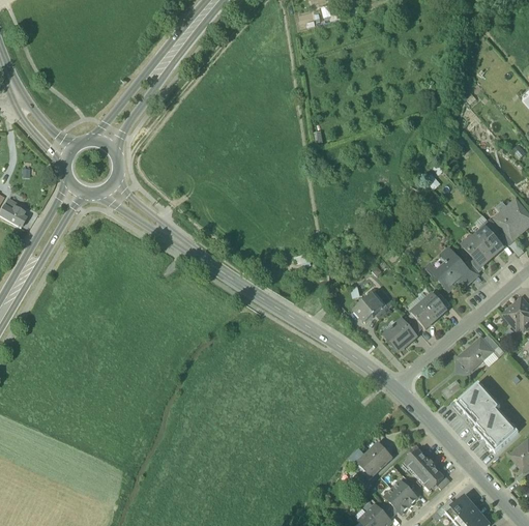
[(322,129),(314,132),(316,142),(323,141),(322,129)]
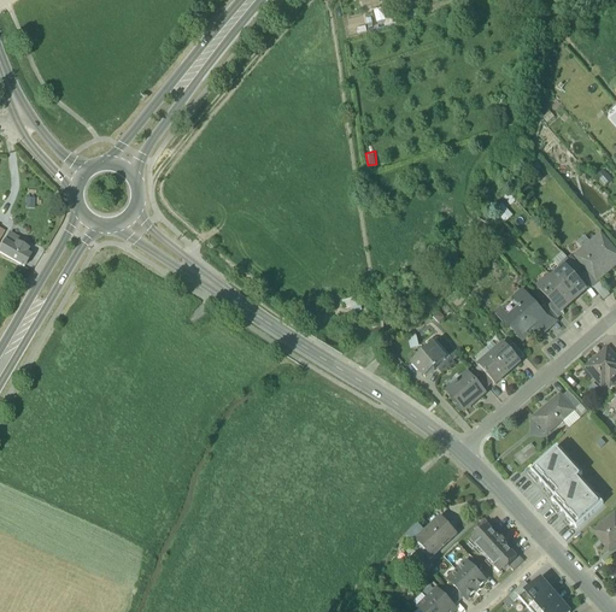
[(597,171),(605,182),(612,176),(604,165),(597,171)]
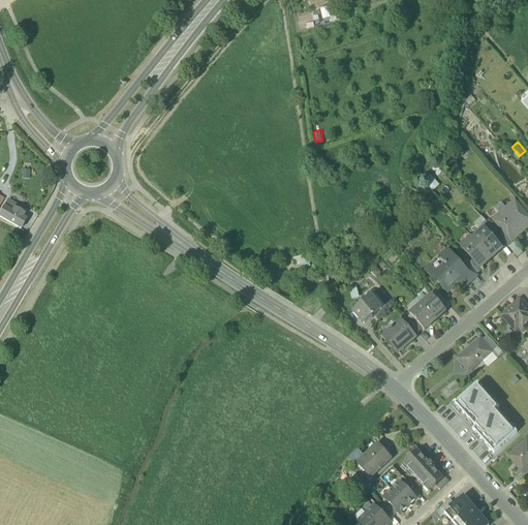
[(433,186),(439,181),(433,172),(426,177),(433,186)]
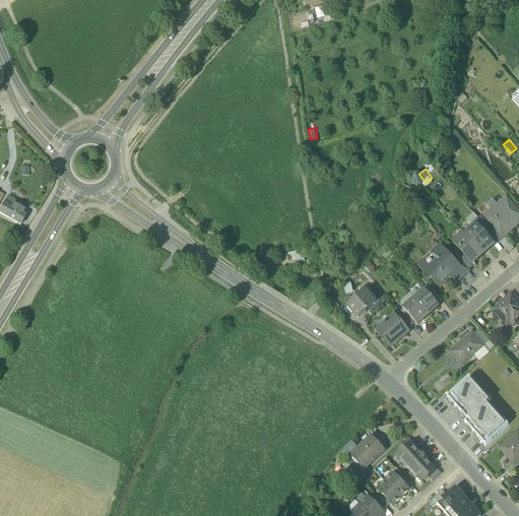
[(435,180),(428,186),(434,192),(441,187),(435,180)]
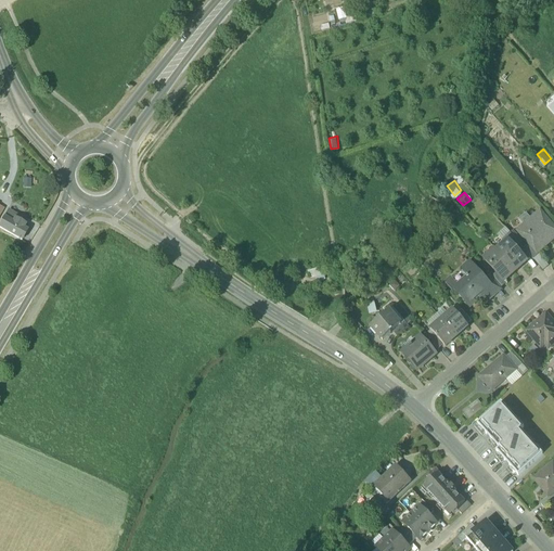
[(27,220),(16,215),(18,213),(10,207),(4,214),(10,217),(3,226),(23,236),(28,227),(24,225),(27,220)]
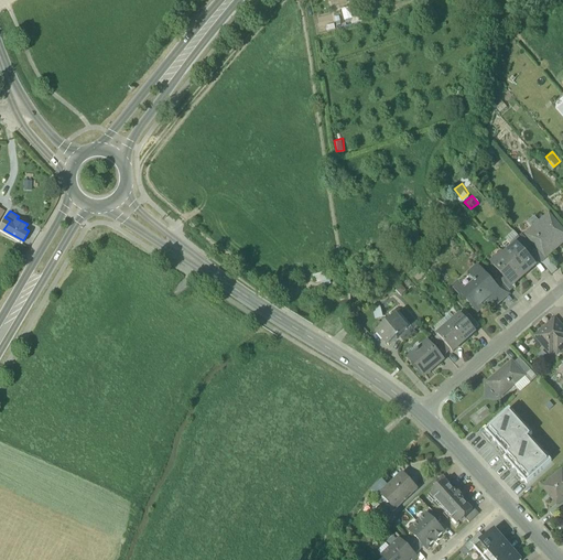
[(562,226),(550,211),(540,219),(541,222),(528,234),(539,245),(533,249),(539,256),(544,251),(547,255),(548,254),(562,239),(562,226)]
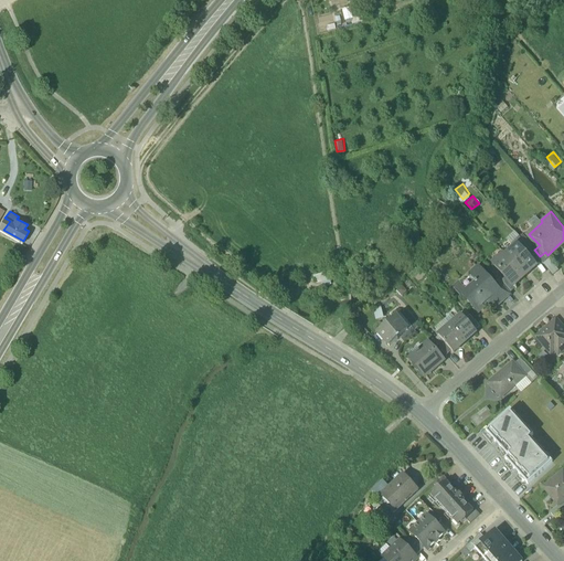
[(520,233),(531,245),(533,243),(523,231),(520,233)]
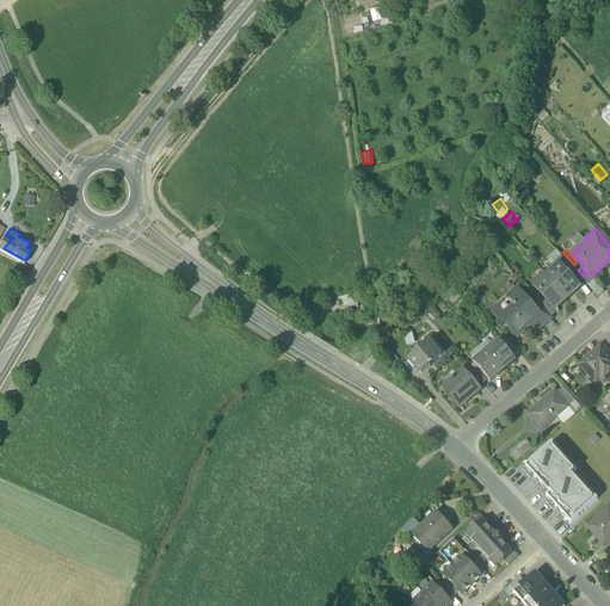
[(561,261),(568,270),(574,265),(562,252),(556,258),(561,263),(561,261)]
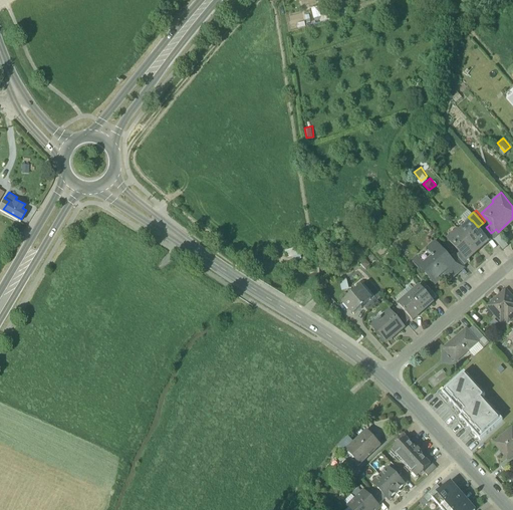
[(472,221),(468,224),(468,226),(468,227),(463,231),(478,248),(488,239),(478,227),(472,220),(472,221)]
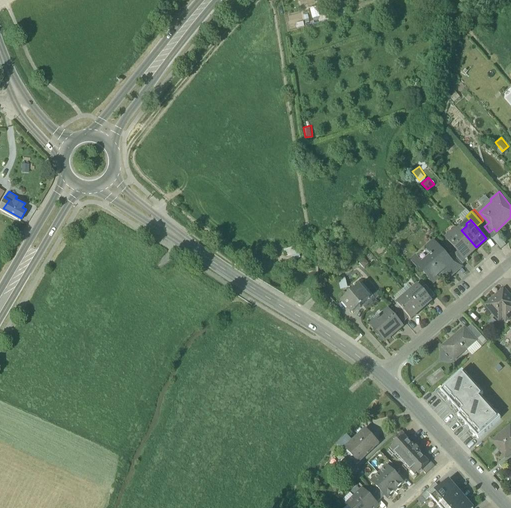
[(461,230),(458,227),(448,236),(458,248),(465,256),(466,256),(476,247),(461,230)]
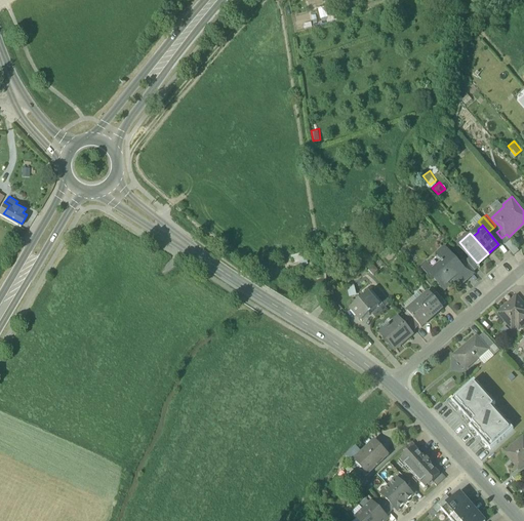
[(507,234),(501,238),(506,242),(511,238),(510,236),(509,237),(507,234)]
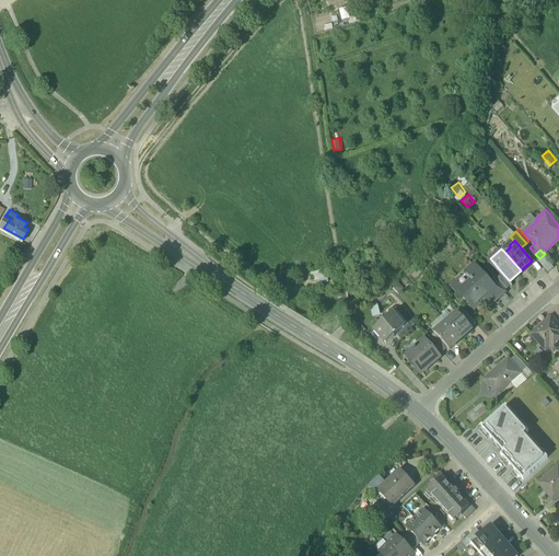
[(545,254),(539,258),(549,268),(555,264),(545,254)]
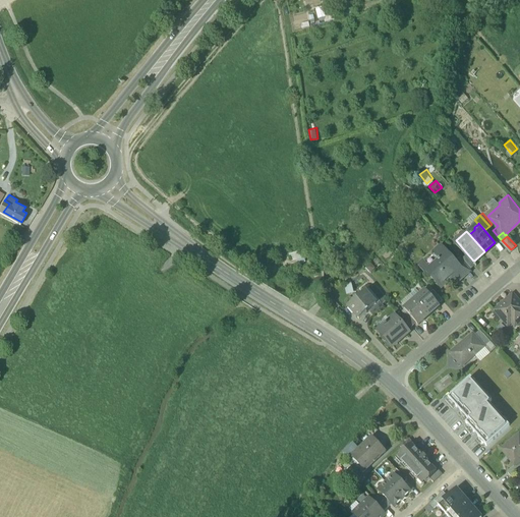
[(457,262),(442,244),(422,262),(441,283),(456,270),(452,266),(457,262)]
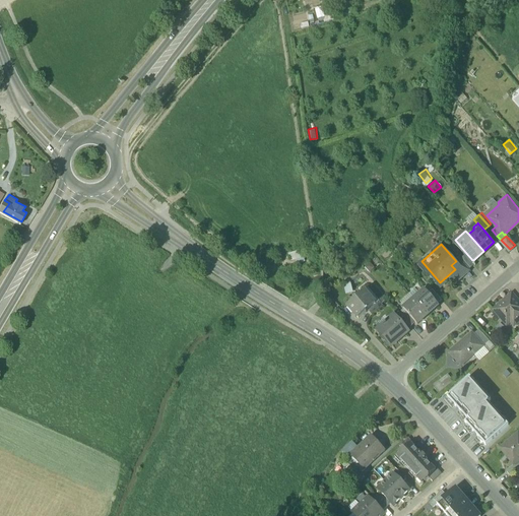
[(472,260),(465,252),(461,256),(470,266),(470,267),(475,262),(473,260),(472,260)]
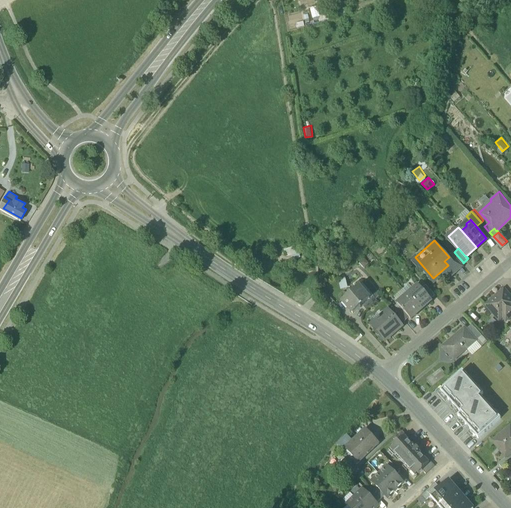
[(463,262),(454,253),(449,257),(444,261),(448,265),(453,271),(463,262)]
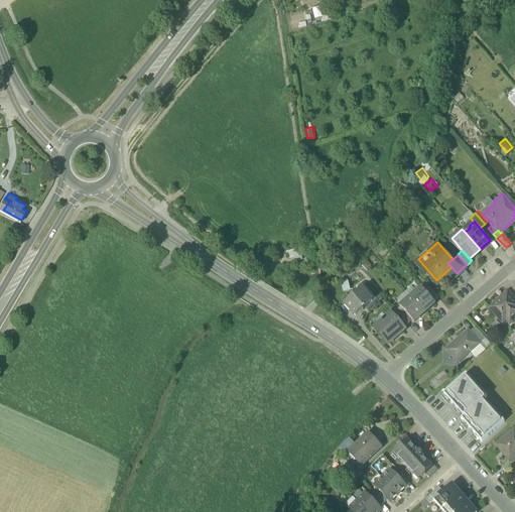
[(439,295),(430,284),(425,288),(434,299),(439,295)]
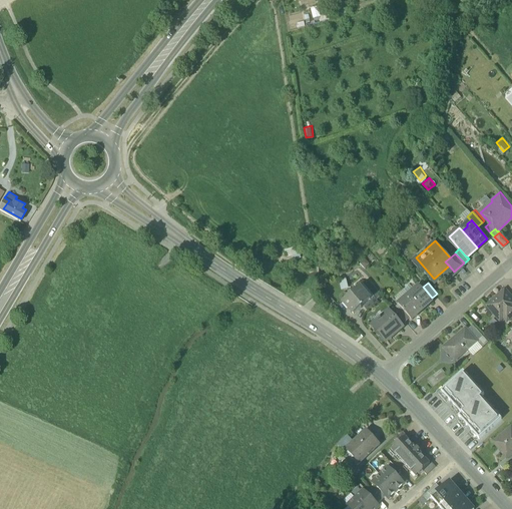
[(420,284),(410,293),(422,307),(433,298),(432,298),(423,287),(420,284)]
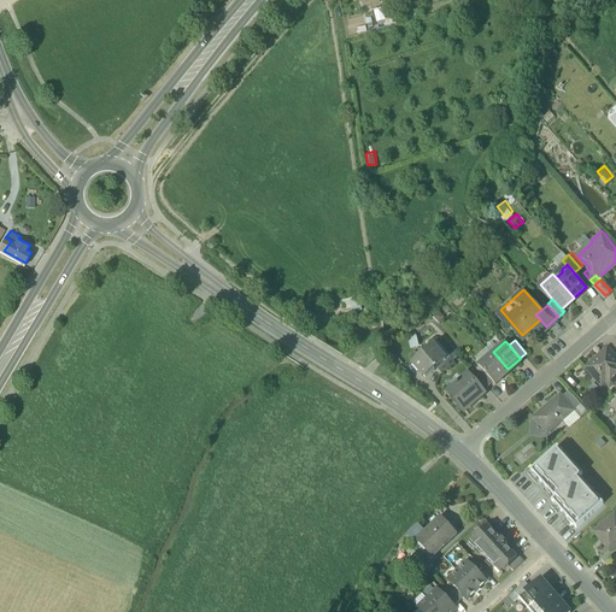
[(434,342),(414,360),(427,375),(438,365),(446,357),(434,342)]
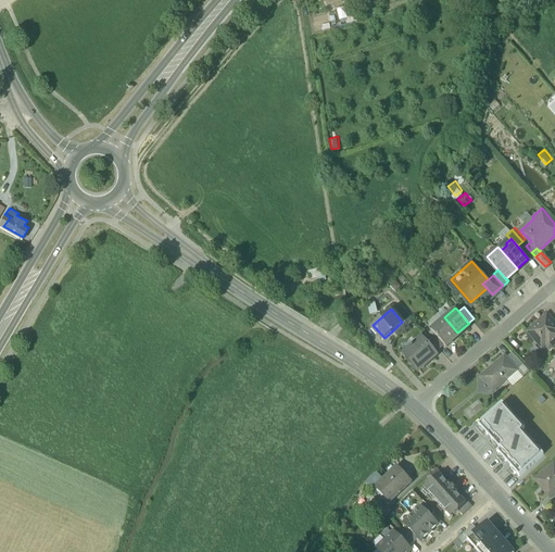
[(554,318),(547,311),(528,328),(533,335),(544,335),(547,339),(546,340),(551,345),(554,340),(554,318)]
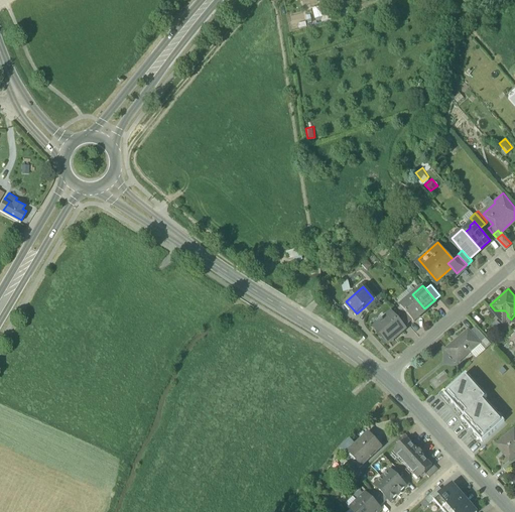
[(412,294),(401,303),(404,306),(413,316),(414,317),(424,308),(412,294)]
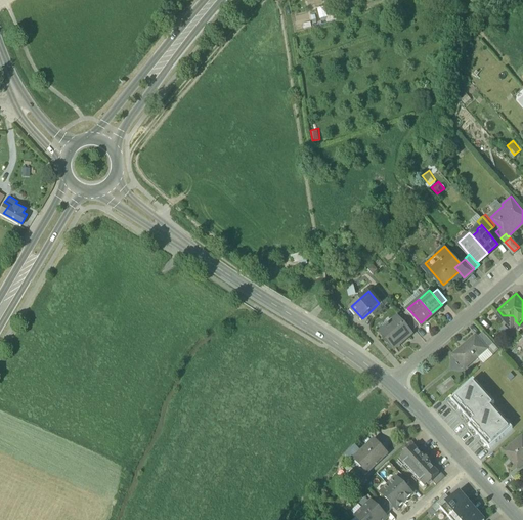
[(379,303),(372,310),(376,314),(387,305),(383,300),(379,303)]
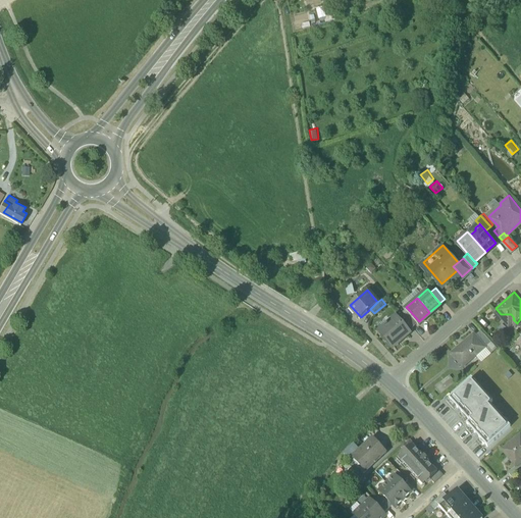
[(418,320),(409,310),(404,314),(412,323),(413,324),(418,320)]
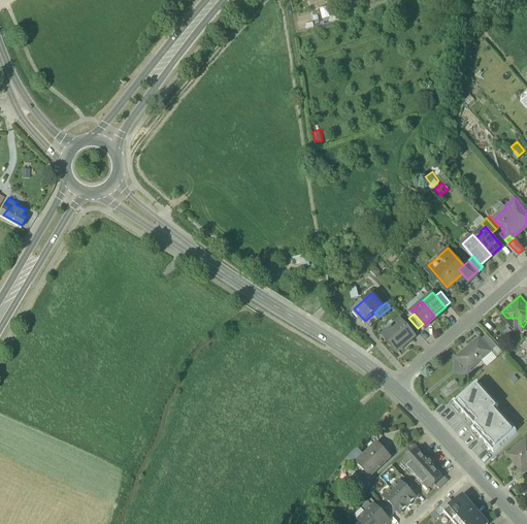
[(408,318),(407,316),(402,320),(412,331),(417,327),(408,318)]
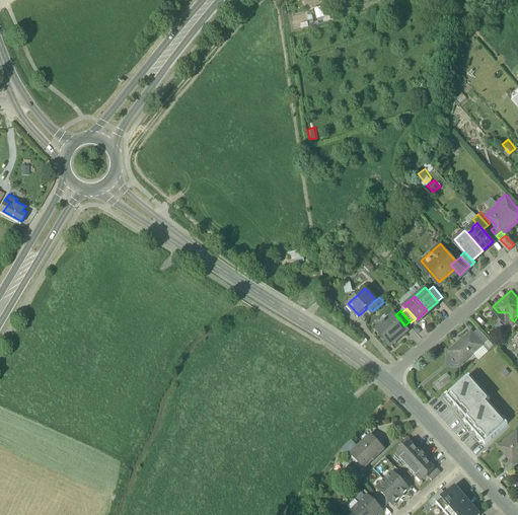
[(393,312),(385,319),(383,320),(385,323),(380,327),(379,325),(378,326),(391,342),(402,333),(401,330),(407,326),(404,325),(395,314),(393,312)]
